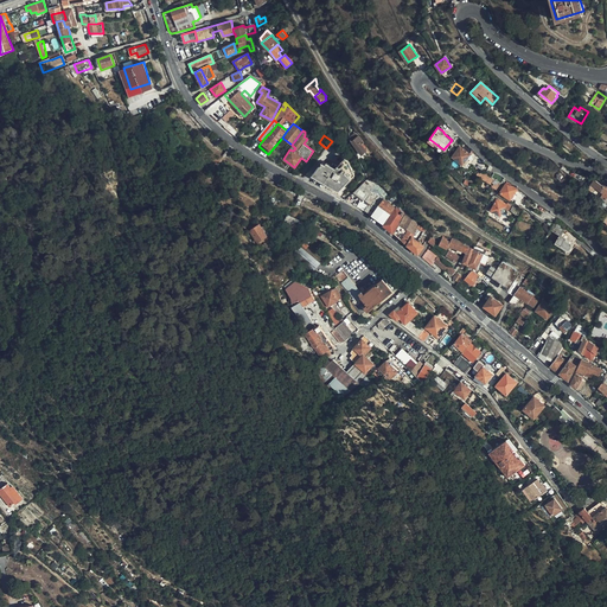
[(362,155),(366,151),(362,144),(363,142),(358,135),(355,139),(356,140),(352,144),(362,155)]
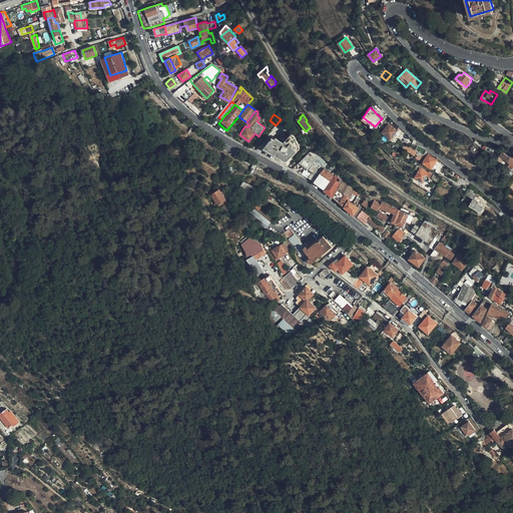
[(382,131),(394,140),(397,135),(396,134),(400,128),(393,123),(392,124),(389,122),(382,131)]
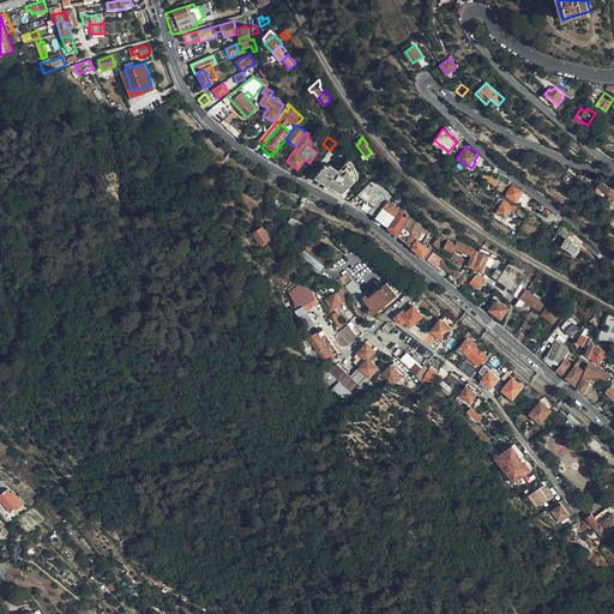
[(258,152),(269,158),(271,156),(262,148),(258,152)]
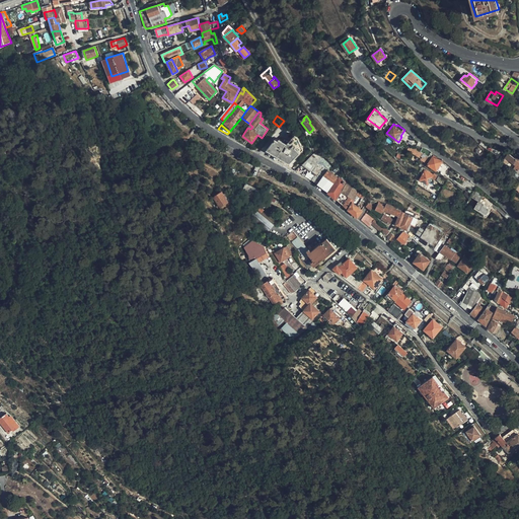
[(303,149),(298,139),(295,135),(292,138),(294,140),(287,146),(275,139),(268,149),(290,162),(303,149)]
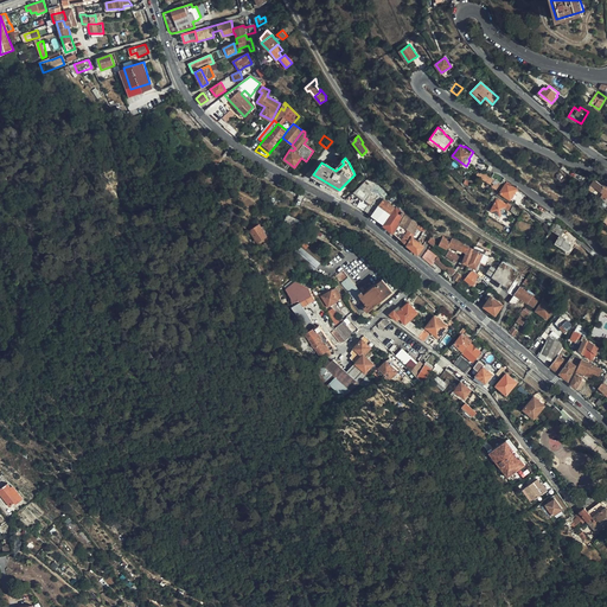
[(496,178),(480,170),(478,173),(493,181),(496,178)]
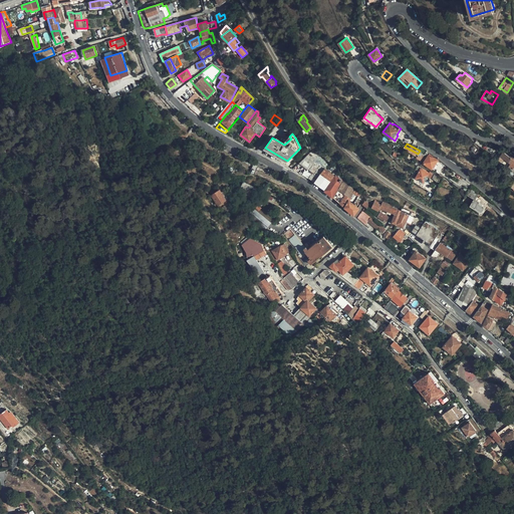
[(316,154),(313,150),(308,155),(311,158),(316,154)]
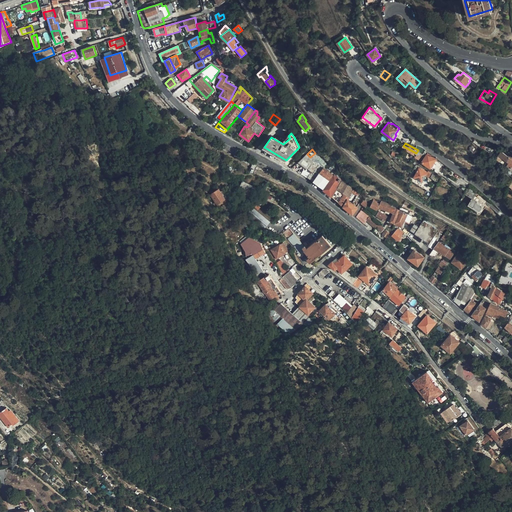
[(501,151),(498,155),(502,157),(504,159),(505,159),(509,161),(507,164),(511,168),(511,166),(511,156),(510,155),(509,155),(508,156),(501,151)]
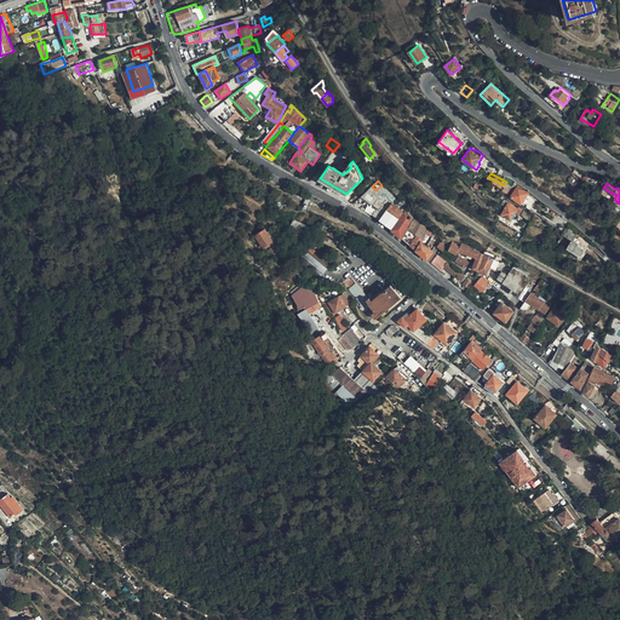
[(522,204),(530,191),(518,184),(510,196),(522,204)]
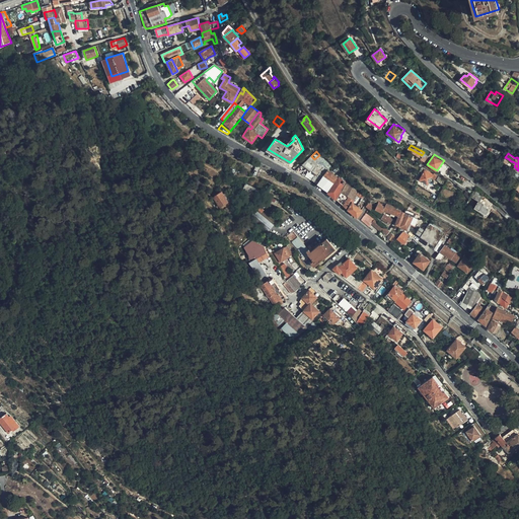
[(318,171),(311,180),(327,191),(338,177),(334,174),(328,170),(327,170),(322,166),(321,167),(317,164),(314,168),(318,171)]
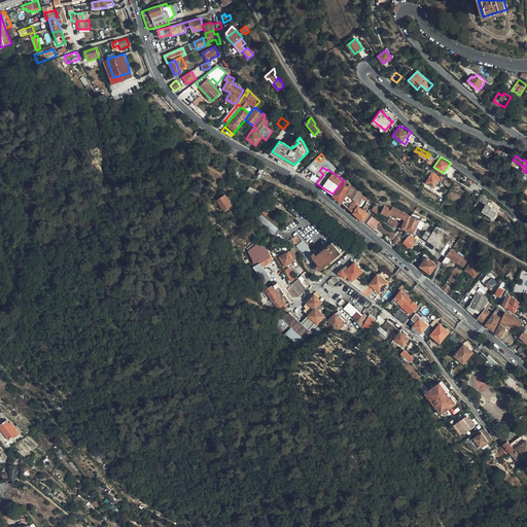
[(319,171),(312,181),(316,183),(323,174),(319,171)]
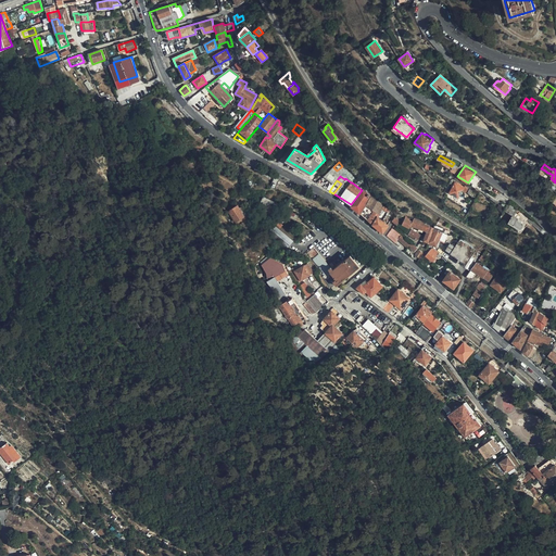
[(459,197),(466,186),(458,181),(457,184),(455,182),(450,191),(459,197)]
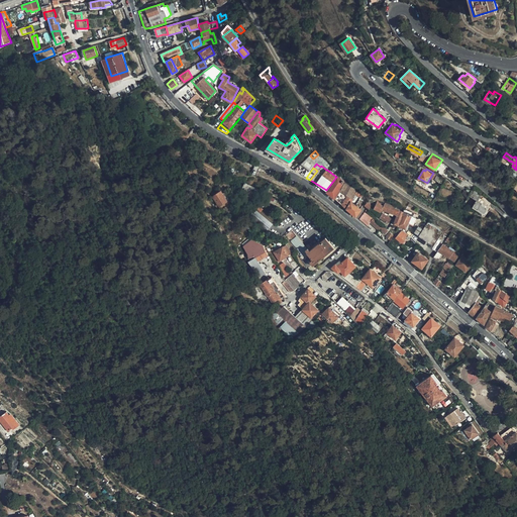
[(336,177),(326,190),(325,191),(334,198),(339,191),(338,190),(343,181),(337,177),(336,177)]
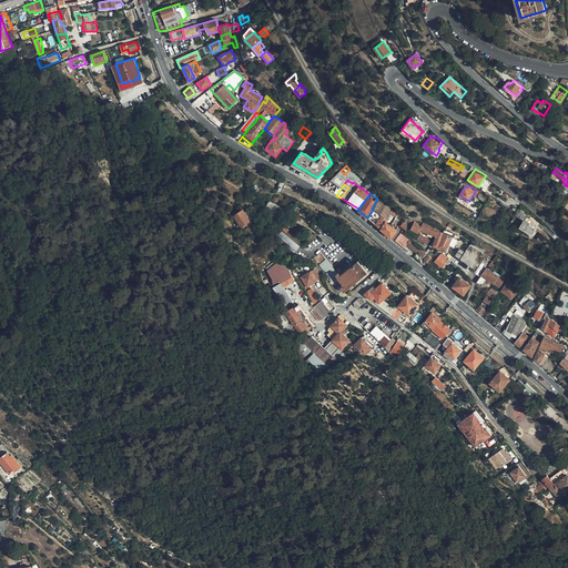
[(382,215),(376,225),(391,237),(396,230),(395,230),(402,221),(398,214),(379,201),(374,210),(382,215)]
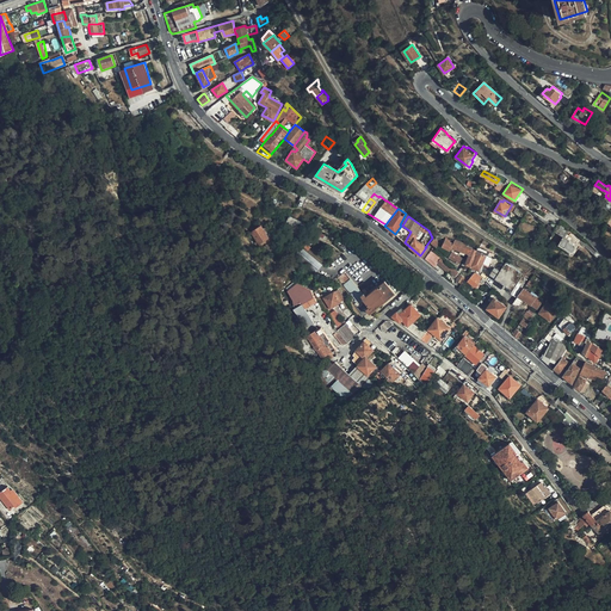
[(569,228),(560,222),(556,227),(554,230),(563,235),(569,228)]
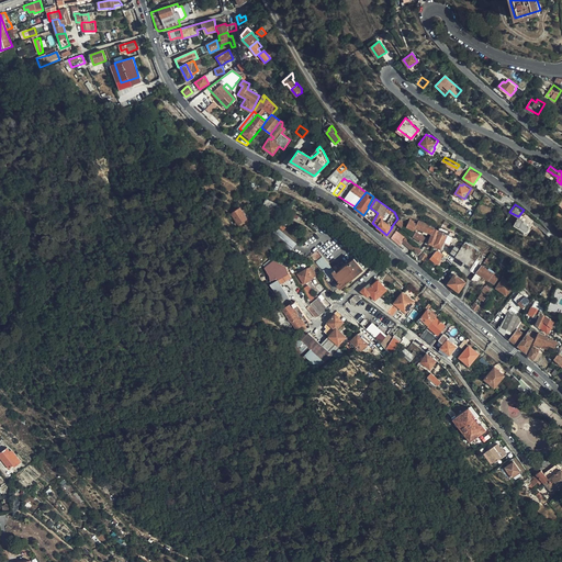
[(247,218),(239,208),(232,213),(238,224),(247,218)]
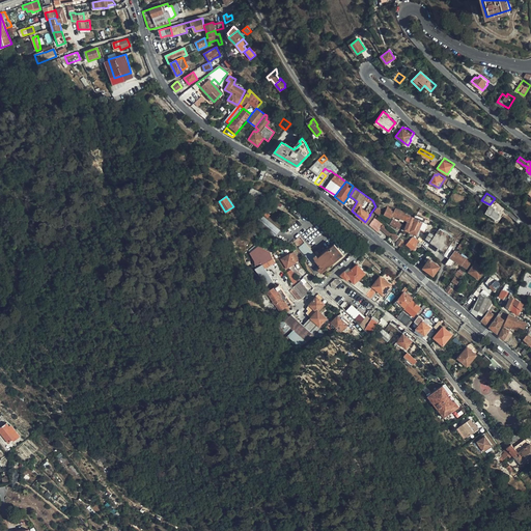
[(502,214),(499,211),(500,210),(492,204),(485,212),(498,219),(502,214)]
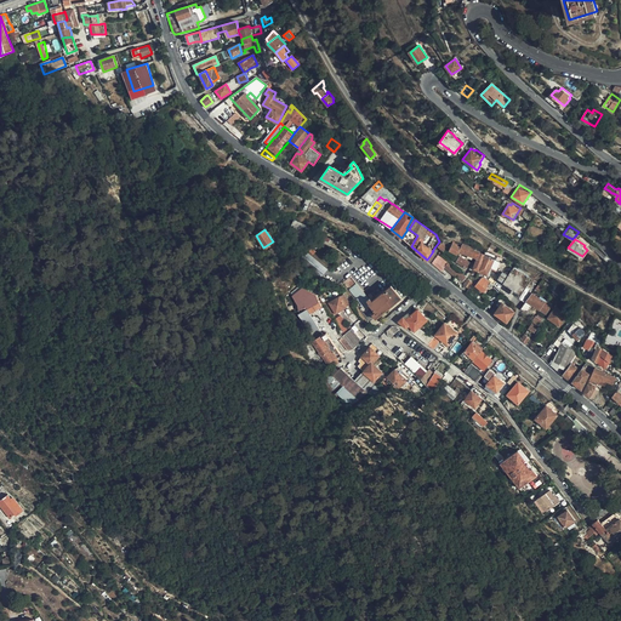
[(459,251),(461,245),(460,245),(454,241),(449,250),(457,254),(459,251)]
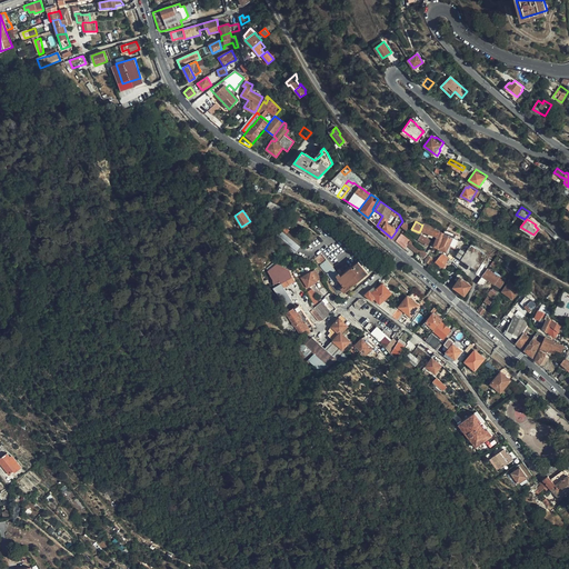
[(440,231),(438,230),(436,229),(436,228),(423,223),(422,225),(420,230),(436,236),(437,237),(439,231),(440,231)]
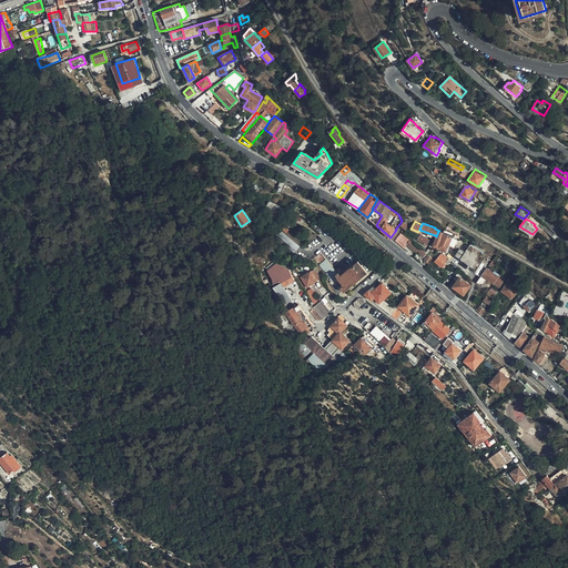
[(276,237),(294,253),(301,245),(282,231),(276,237)]
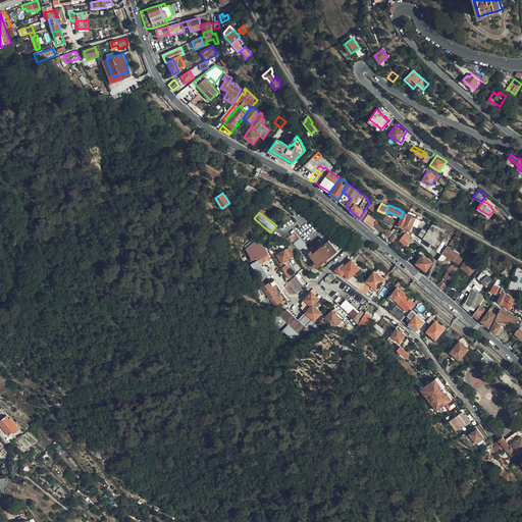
[(403,227),(408,214),(403,212),(401,217),(398,224),(403,227)]
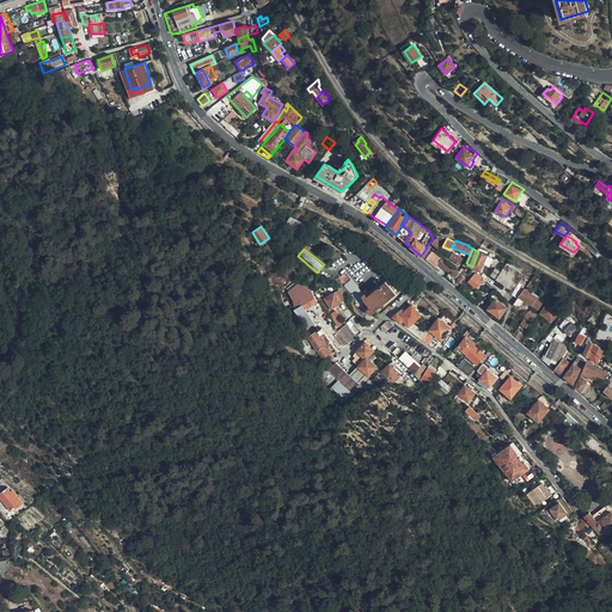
[(432,250),(424,259),(434,268),(438,263),(448,271),(452,267),(452,265),(432,250)]
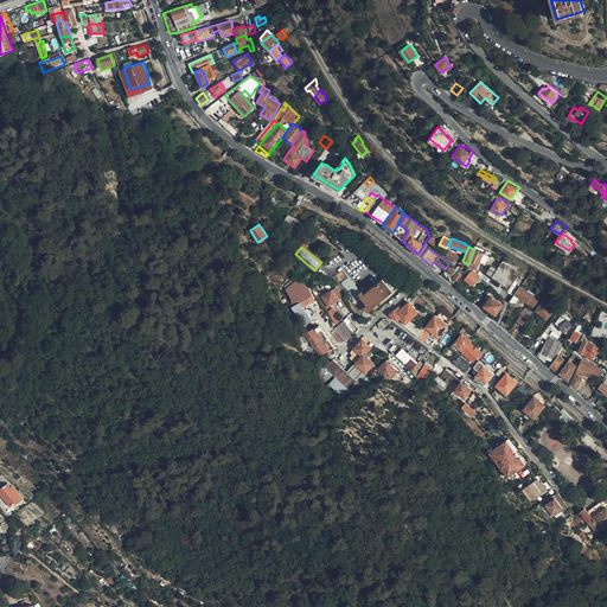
[(459,256),(449,249),(446,255),(455,261),(459,256)]
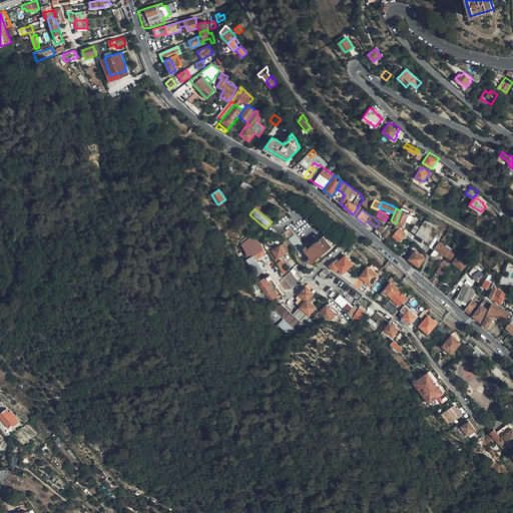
[(407,212),(401,210),(396,223),(402,226),(404,221),(411,224),(415,216),(407,212)]
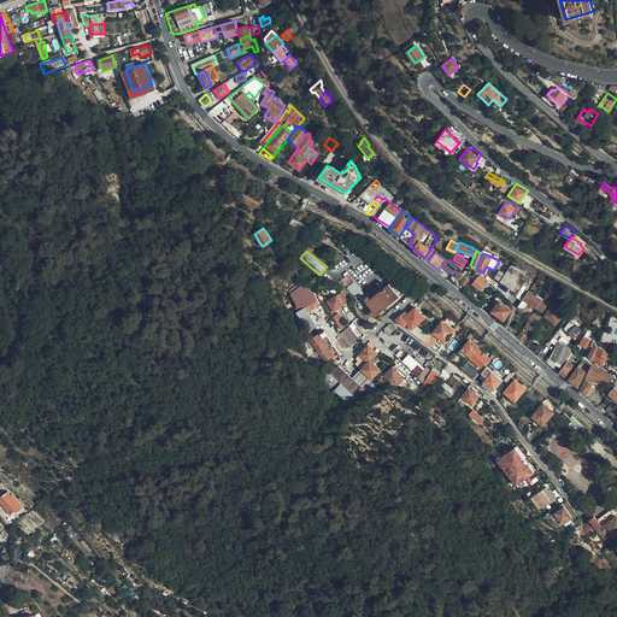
[(317,280),(299,260),(295,263),(315,282),(317,280)]
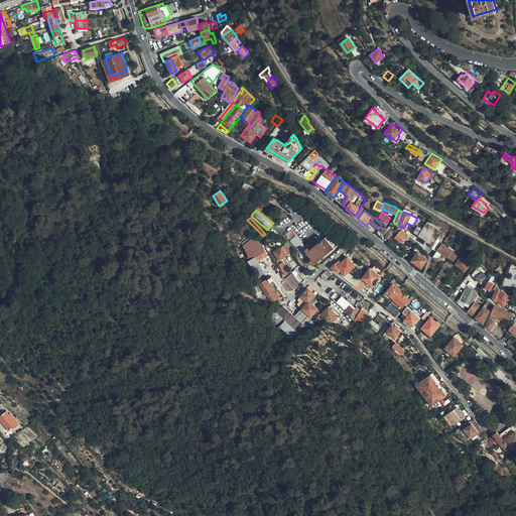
[(430,246),(440,232),(426,223),(418,235),(426,240),(424,242),(430,246)]
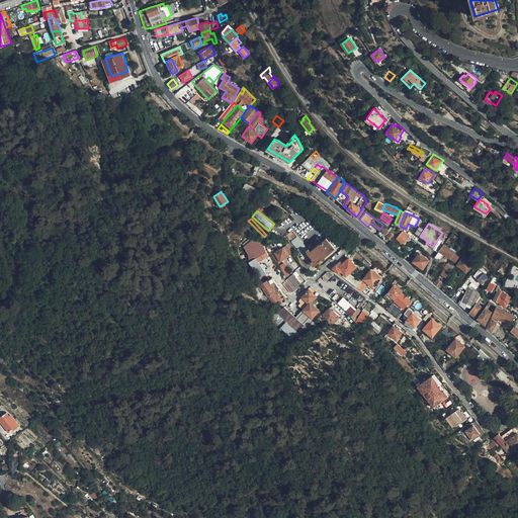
[(382,226),(379,230),(384,235),(387,231),(382,226)]
